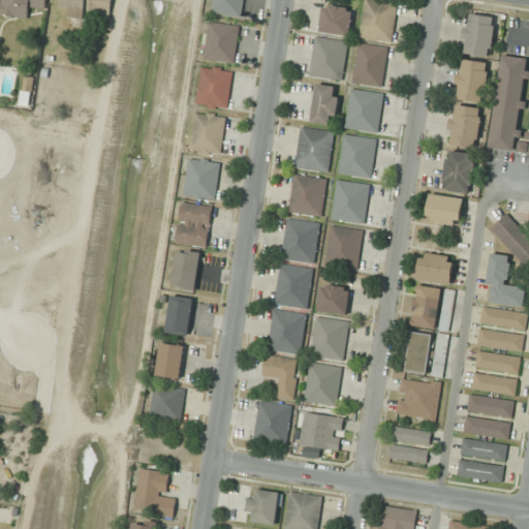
[(61,0),(61,6),(71,7),(69,18),(86,19),(87,11),(113,16),(114,0),(61,0)]
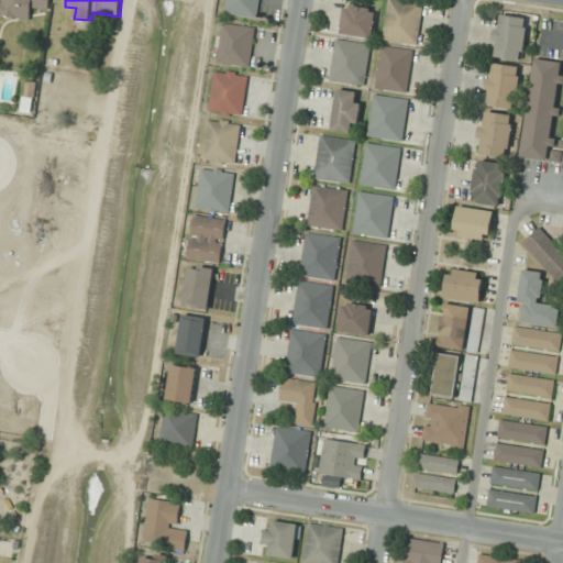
[(388,0),(382,40),(418,46),(424,3),(407,0),(388,0)]
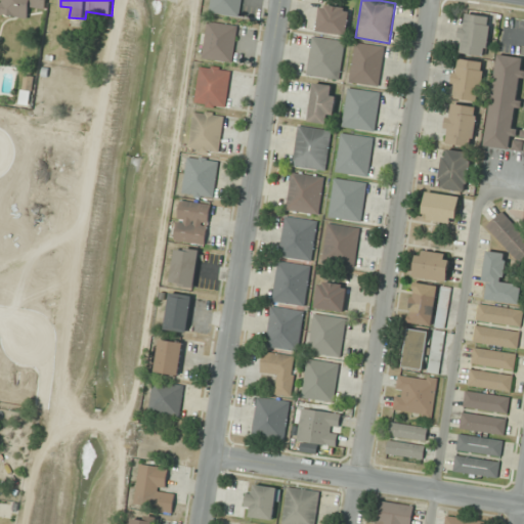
[(350,9),(321,4),(317,31),(346,36),(350,9)]
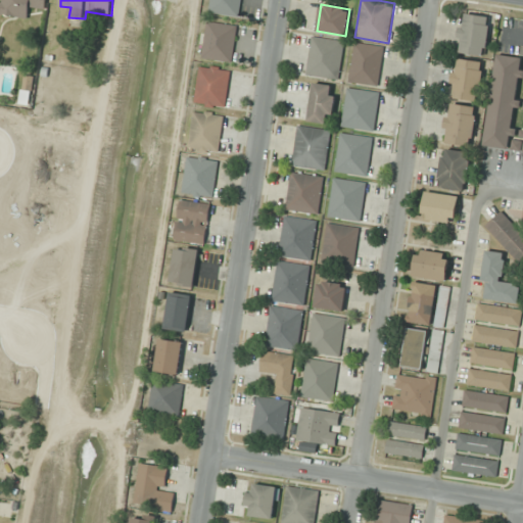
[(485,55),(490,16),(462,13),(457,52),(485,55)]
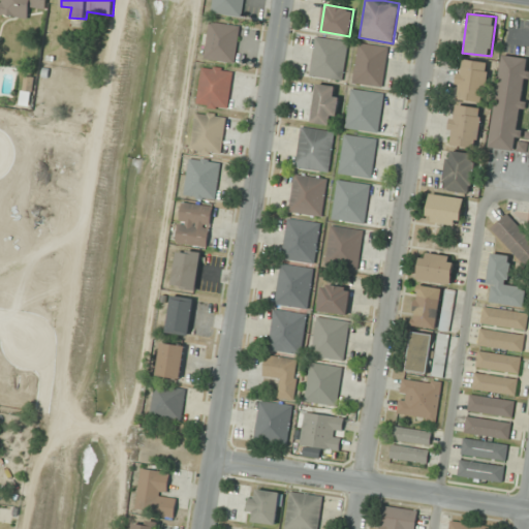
[(206,59),(237,63),(241,25),(210,22),(206,59)]
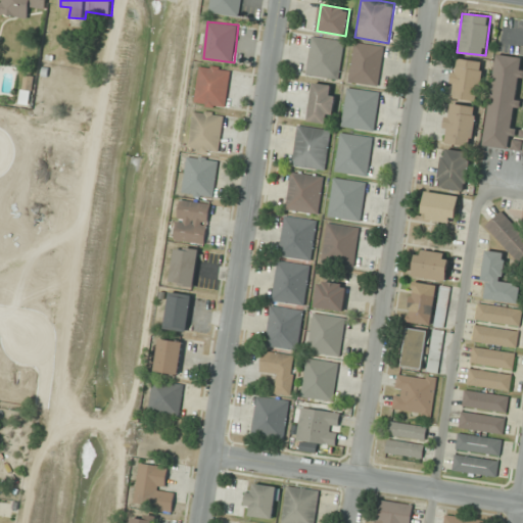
[(345,40),(312,36),(306,76),(340,80),(345,40)]
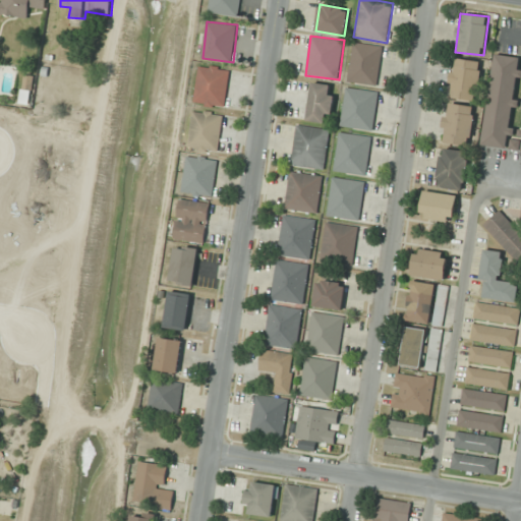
[(348,82),(379,85),(383,45),(352,42),(348,82)]
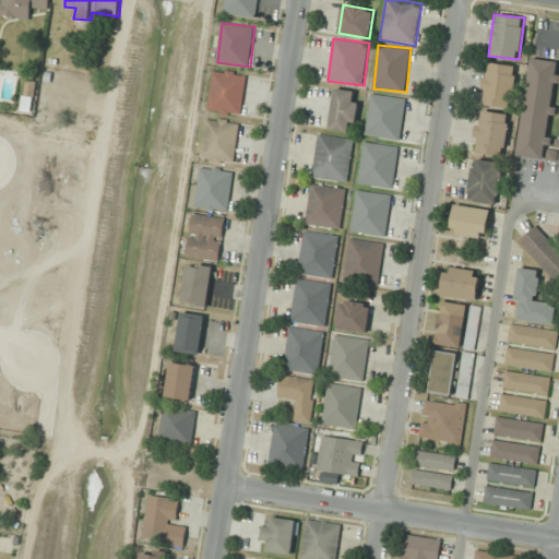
[(519,67),(487,62),(480,105),(512,109),(519,67)]
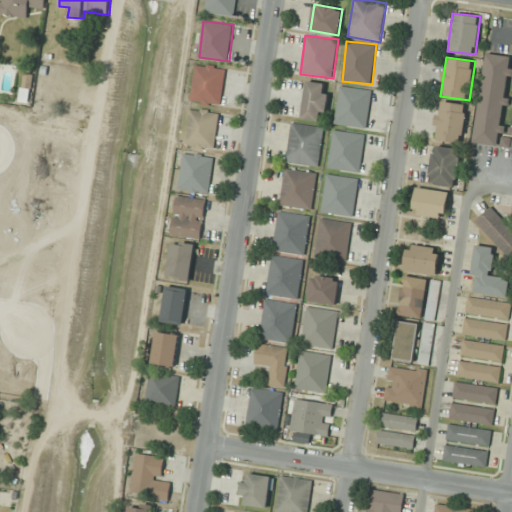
[(221,106),(227,67),(196,62),(190,101),(221,106)]
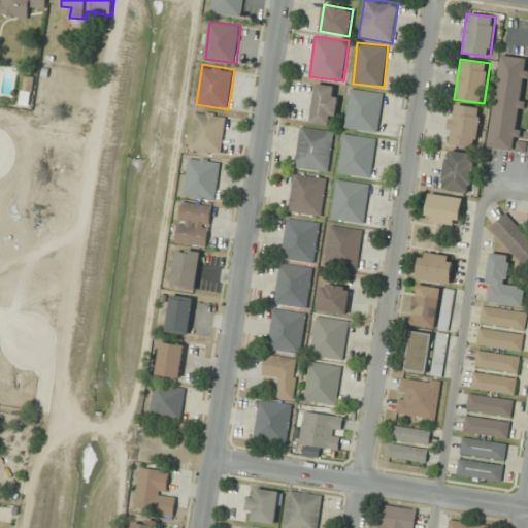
[(337,125),(338,86),(315,85),(312,124),(337,125)]
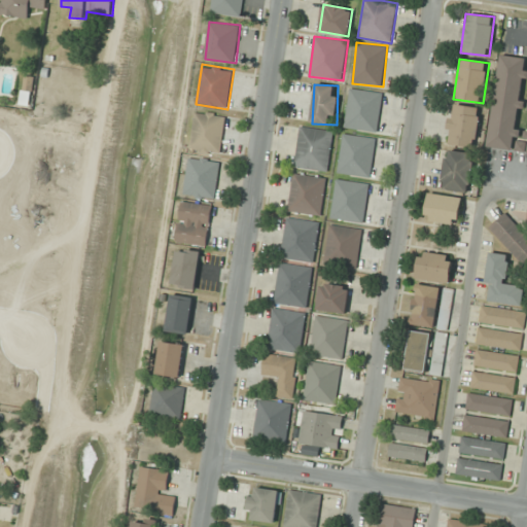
[(378,133),(384,93),(350,88),(344,128),(378,133)]
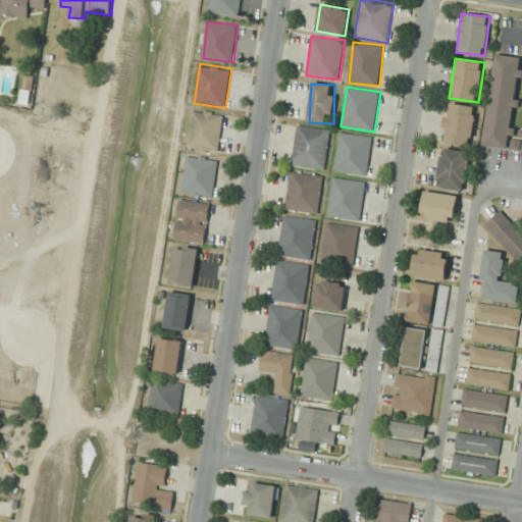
[(476,107),(448,103),(442,142),(471,146),(476,107)]
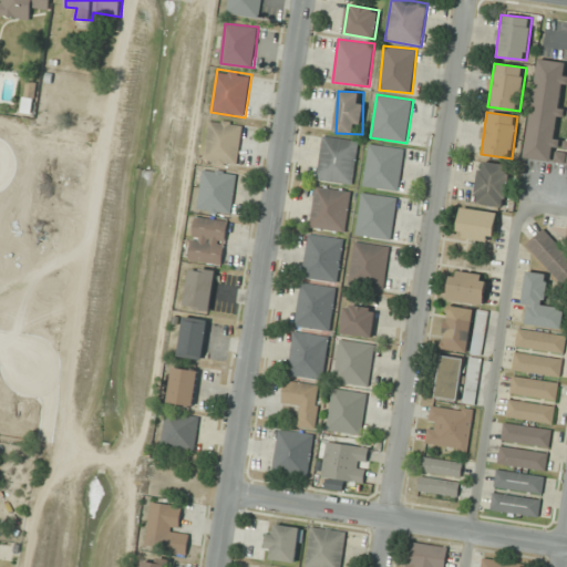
[(238,166),(244,123),(210,119),(204,162),(238,166)]
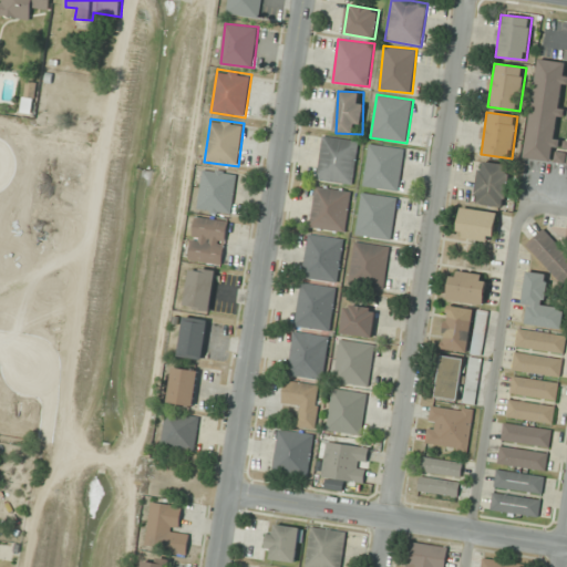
[(353,185),(360,140),(322,135),(317,181),(353,185)]
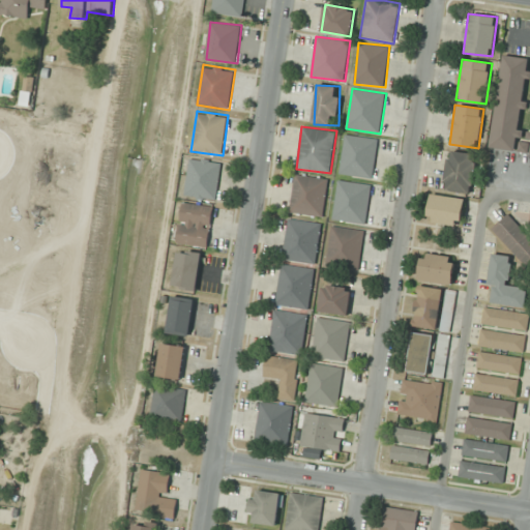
[(339,174),(373,179),(380,139),(345,134),(339,174)]
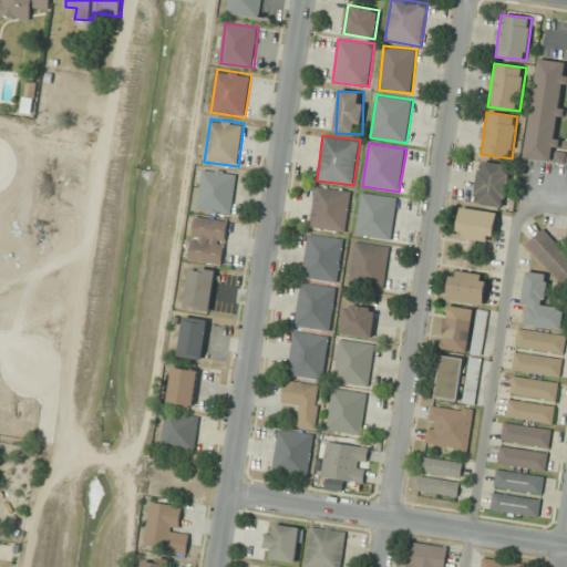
[(505,207),(511,164),(480,161),(474,204),(505,207)]
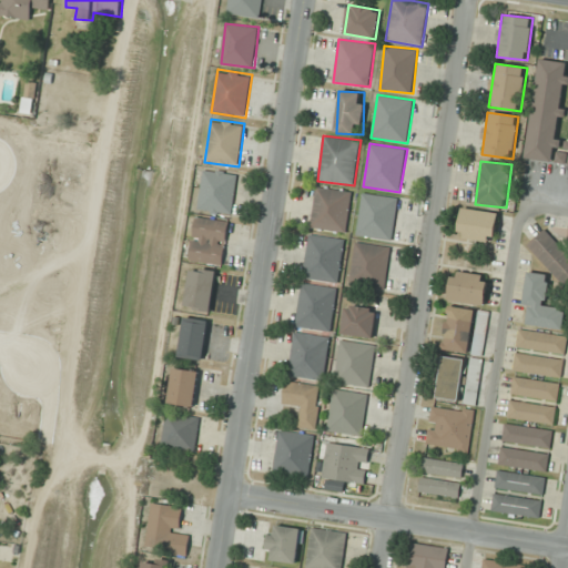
[(198,211),(233,214),(237,172),(202,169),(198,211)]
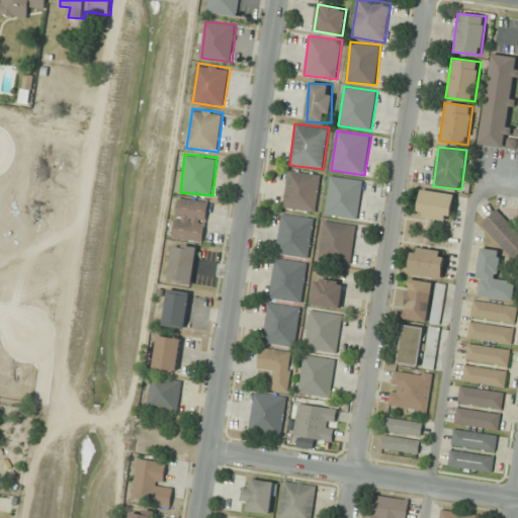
[(316,212),(322,174),(288,169),(282,207),(316,212)]
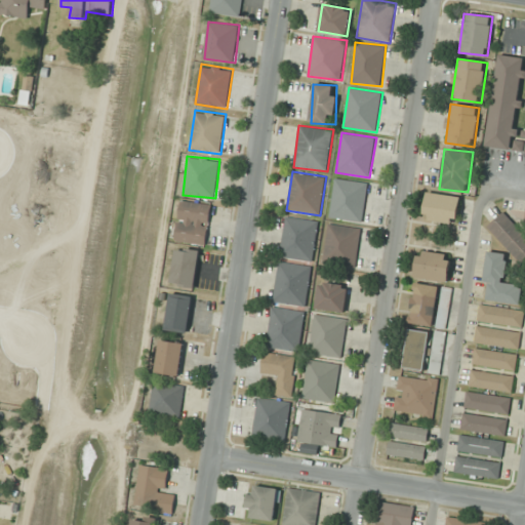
[(329,218),(362,223),(368,183),(334,177),(329,218)]
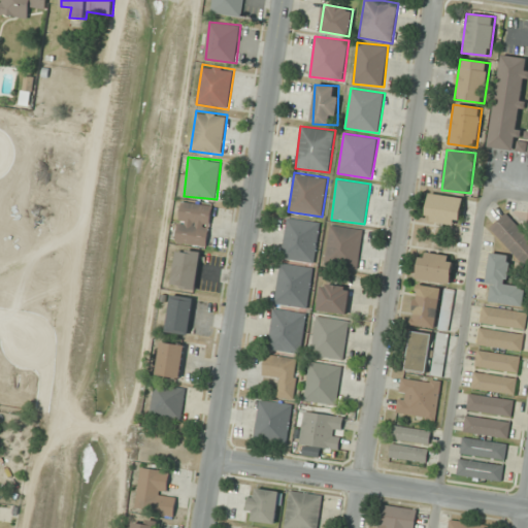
[(459,227),(464,198),(430,193),(426,221),(459,227)]
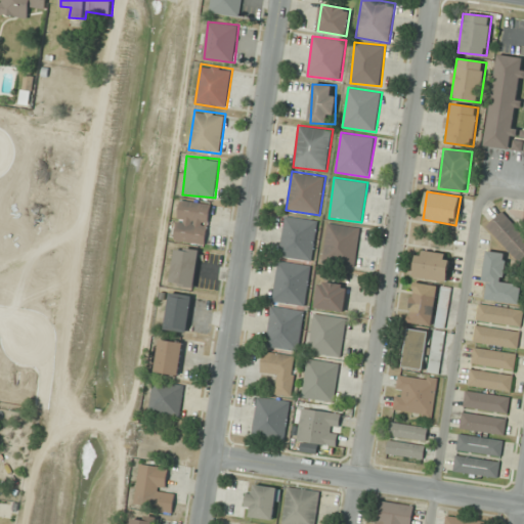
[(174,241),(207,245),(212,204),(180,200),(174,241)]
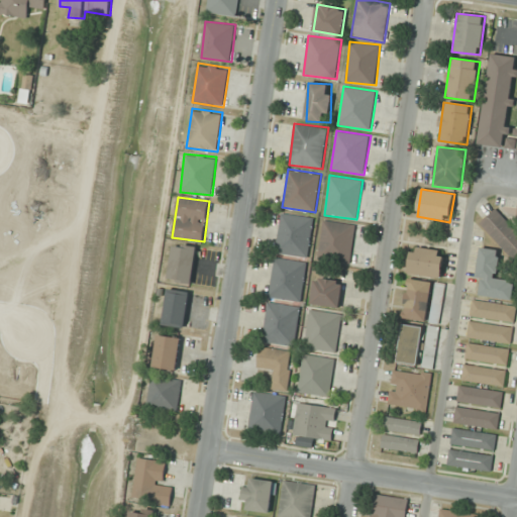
[(281,213),(276,253),(309,257),(314,216),(281,213)]
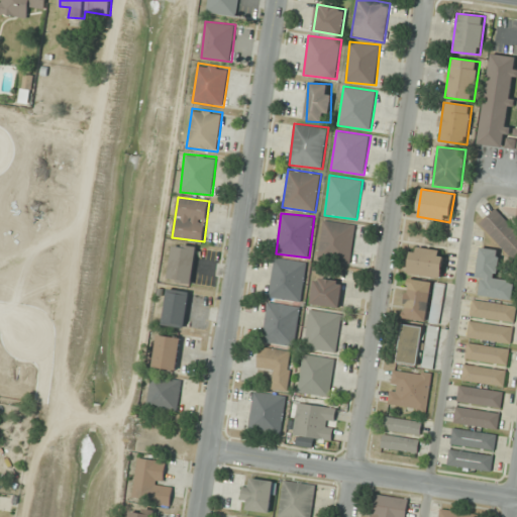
[(318,259),(350,263),(356,224),(323,219),(318,259)]
